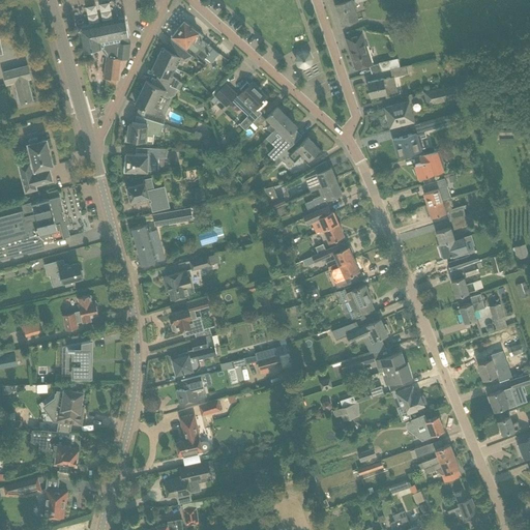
[(350,0),(335,5),(342,25),(357,20),(353,6),(357,5),(356,2),(361,0),(350,0)]
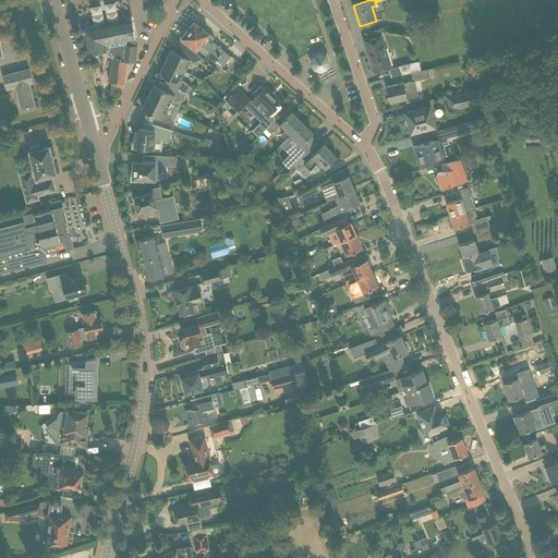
[(424,10),(427,21),(441,16),(437,5),(424,10)]
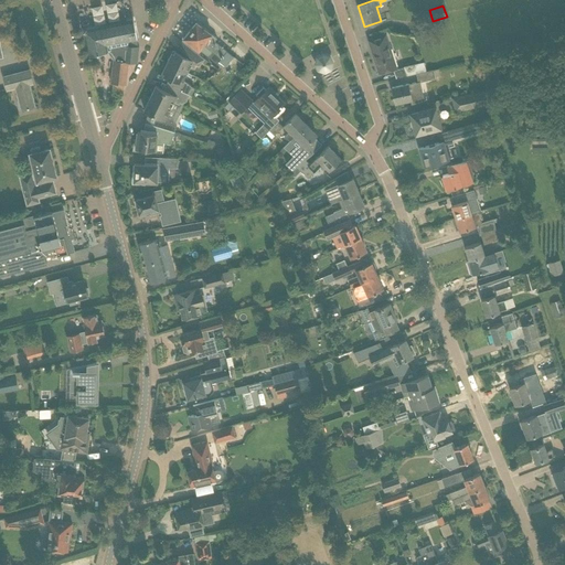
[(137,46),(136,39),(137,39),(134,19),(86,29),(83,32),(88,55),(107,52),(110,53),(113,57),(114,60),(110,83),(126,85),(127,78),(128,62),(137,63),(139,46),(137,46)]
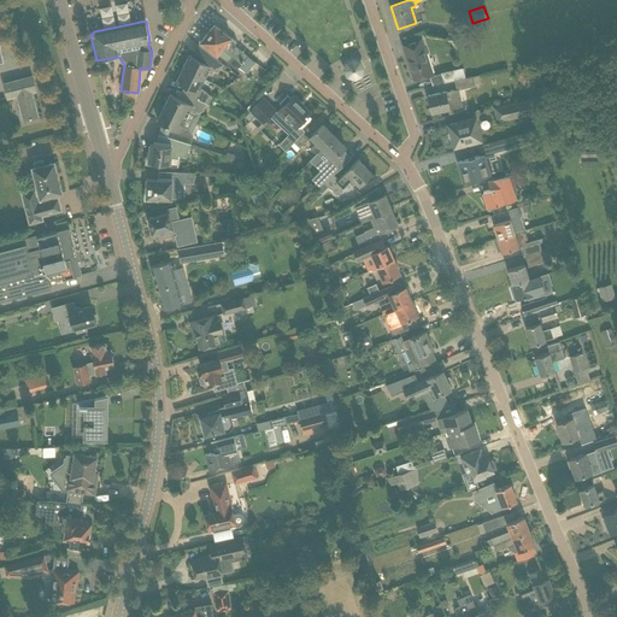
[(236,41),(231,37),(213,24),(200,42),(217,56),(218,54),(238,69),(247,56),(234,45),(236,41)]
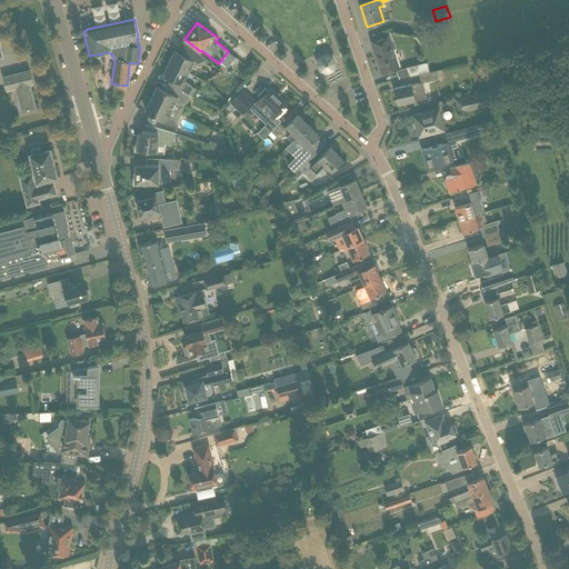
[(371,40),(381,73),(399,68),(389,33),(371,40)]
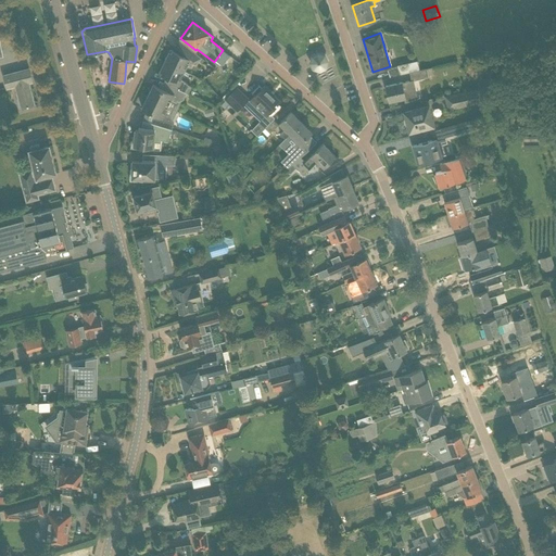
[(169,49),(164,61),(184,71),(188,62),(192,63),(193,62),(196,64),(201,58),(189,48),(182,55),(169,49)]
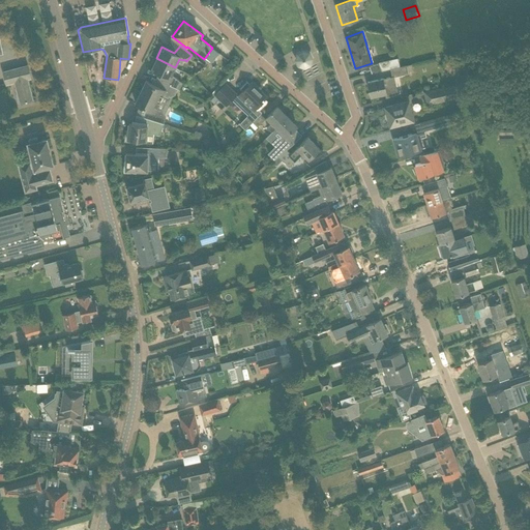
[(307,47),(292,55),(300,69),(315,61),(307,47)]
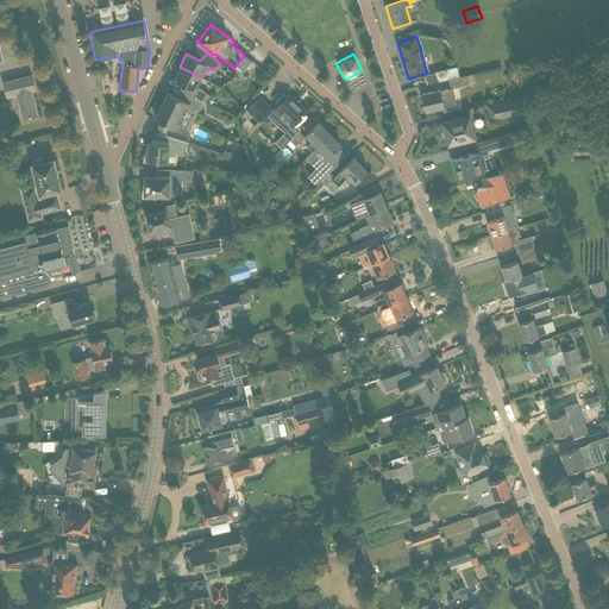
[(182,92),(186,94),(203,102),(206,102),(209,95),(198,86),(201,77),(180,67),(174,80),(186,86),(182,92)]
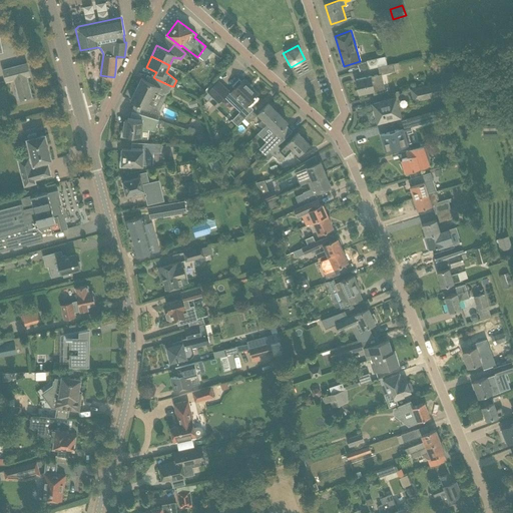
[(358,63),(360,70),(369,67),(366,60),(358,63)]
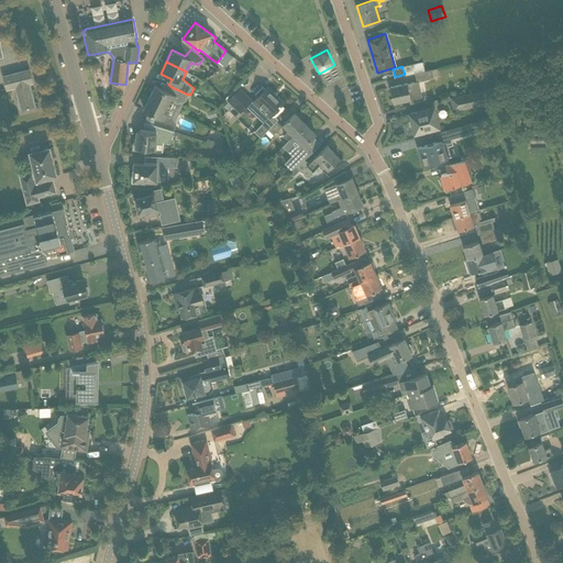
[(0,70),(0,85),(1,90),(14,87),(20,110),(34,106),(29,84),(32,83),(29,69),(11,75),(10,68),(0,70)]
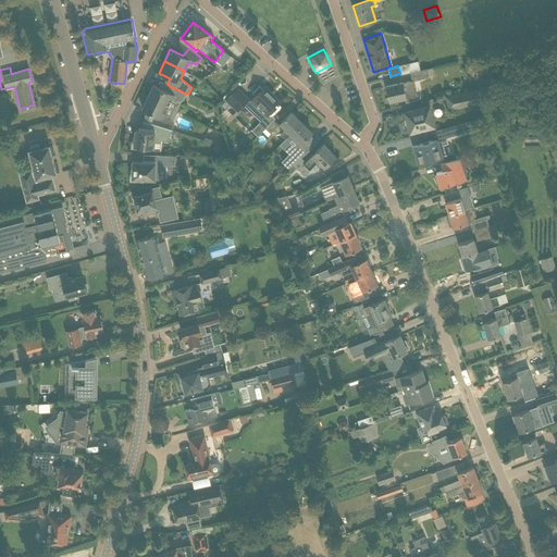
[(397,84),(386,86),(390,101),(405,97),(406,101),(413,100),(418,99),(413,81),(429,77),(429,75),(433,74),(432,67),(410,73),(411,81),(397,84)]
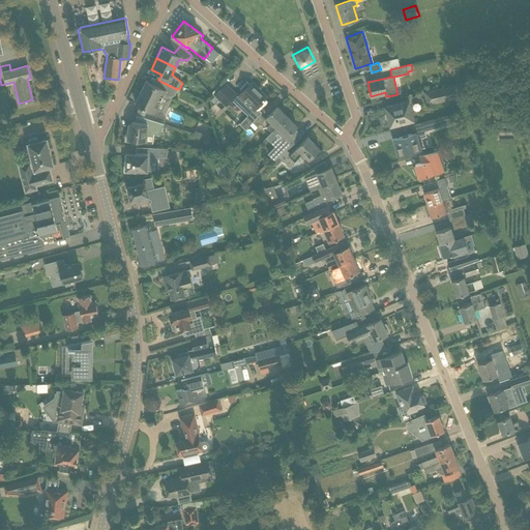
[(529,69),(521,72),(523,79),(529,76),(529,69)]
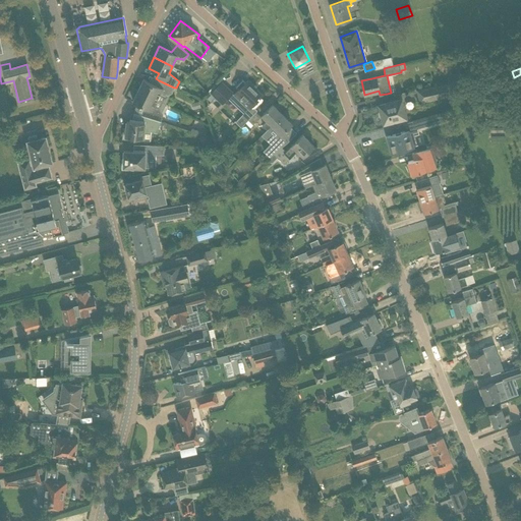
[(143,79),(137,91),(157,100),(160,94),(164,96),(171,93),(174,88),(159,80),(157,85),(143,79)]
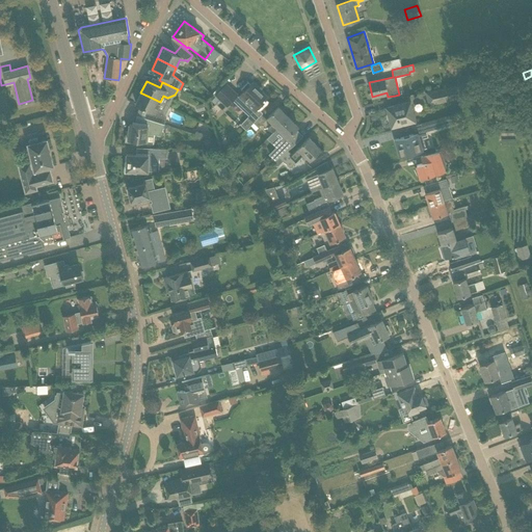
[(257,109),(259,111),(268,102),(265,99),(267,97),(253,82),(239,97),(243,102),(245,100),(256,110),(257,109)]
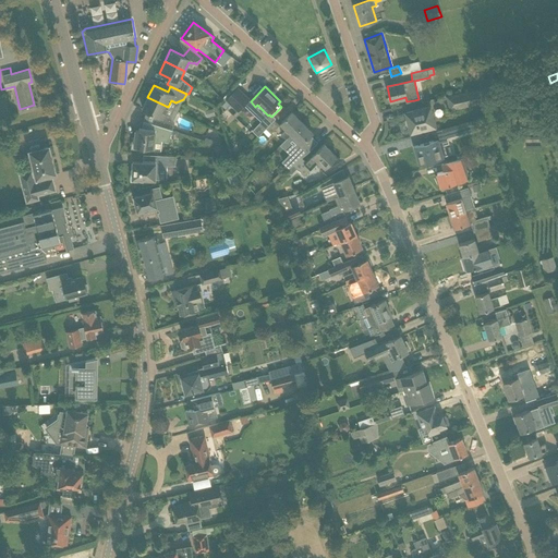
[(226,100),(238,111),(250,99),(238,87),(226,100)]
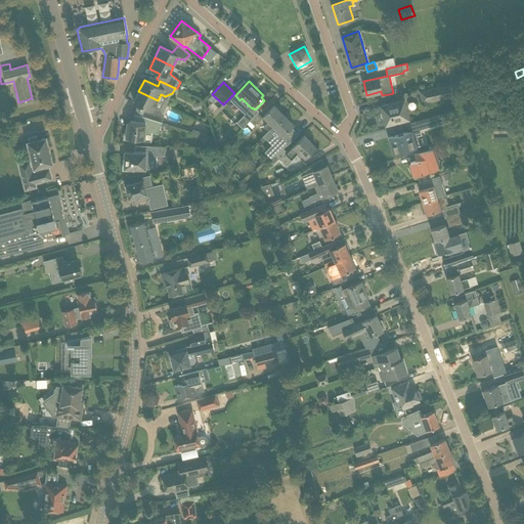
[(431,87),(434,100),(455,95),(452,82),(431,87)]
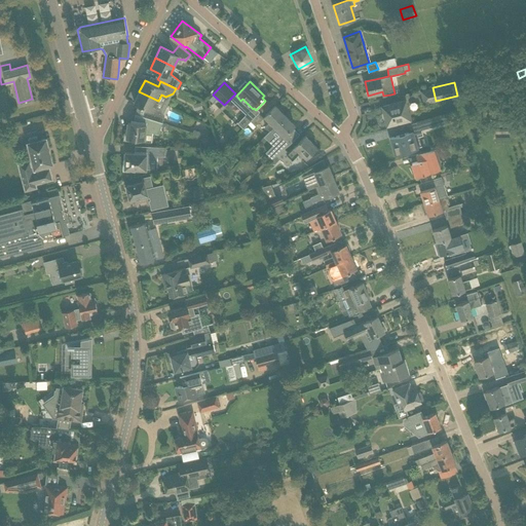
[(144,117),(147,118),(161,122),(163,116),(160,109),(156,107),(158,101),(139,91),(134,103),(147,109),(144,117)]
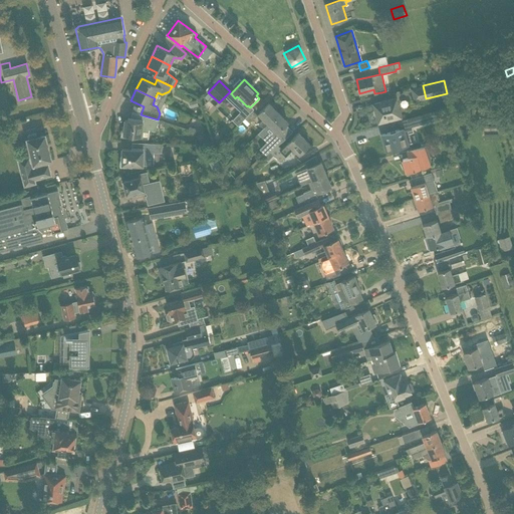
[(373,114),(374,115),(375,116),(377,116),(378,121),(402,115),(397,97),(373,103),(374,108),(373,109),(373,110),(373,111),(373,112),(373,113),(373,114)]
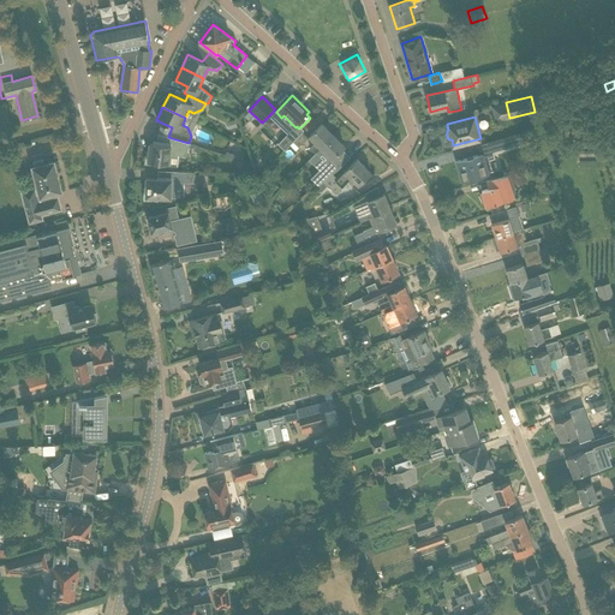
[(226,121),(228,129),(237,126),(234,119),(226,121)]
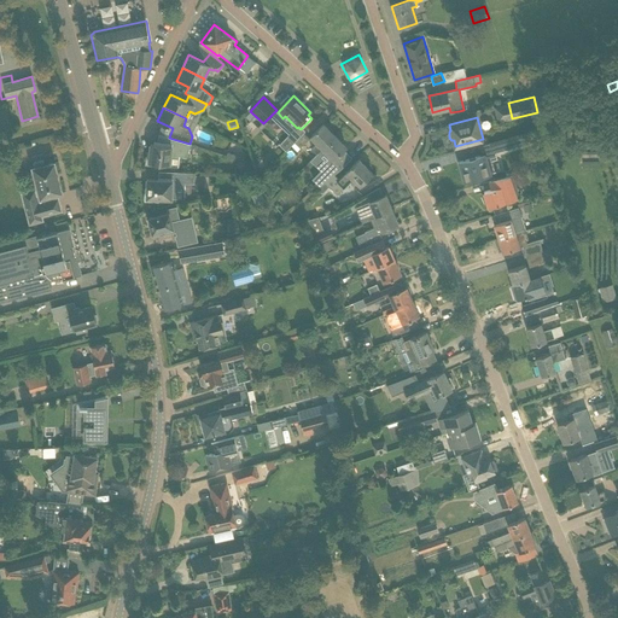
[(586,122),(577,123),(581,141),(589,140),(586,122)]
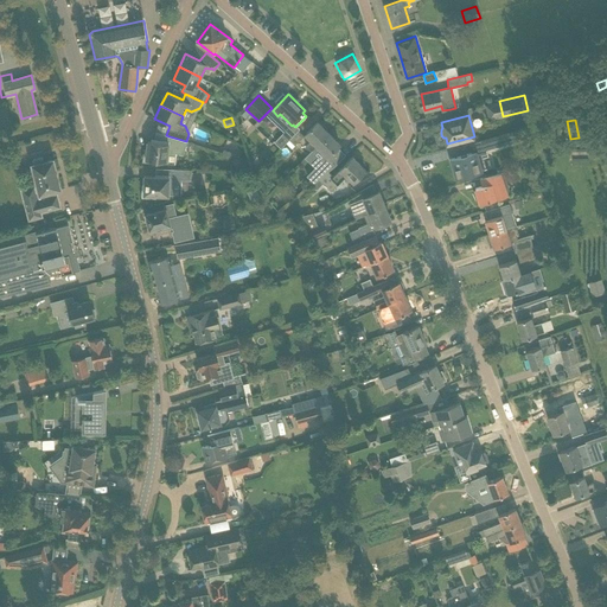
[(306,146),(311,152),(328,133),(317,122),(305,134),(311,140),(306,146)]
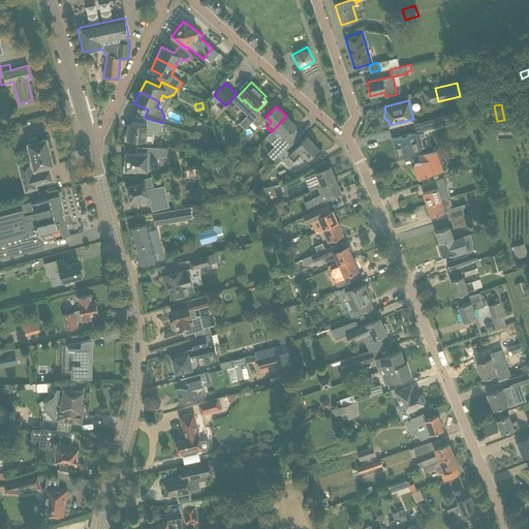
[(402,135),(393,138),(393,139),(397,154),(397,155),(406,152),(407,154),(413,152),(413,150),(419,149),(419,148),(424,147),(423,147),(421,137),(426,136),(424,130),(445,124),(457,121),(458,120),(456,113),(418,124),(421,130),(415,132),(407,134),(406,134),(402,136),(402,135)]
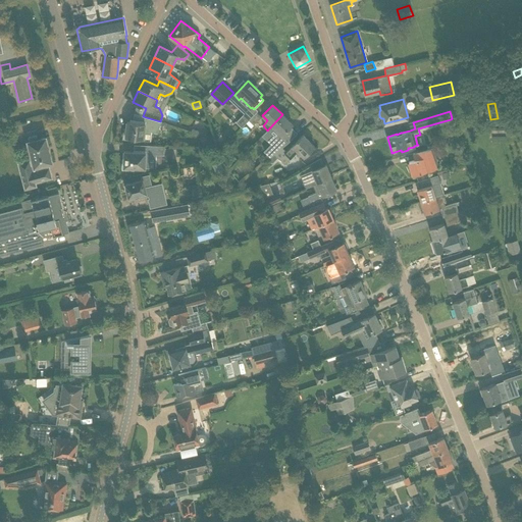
[(248,119),(253,124),(261,116),(256,112),(248,119)]
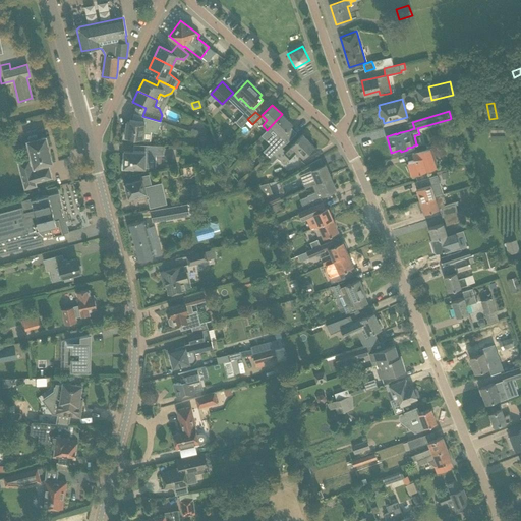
[(282,148),(296,132),(289,126),(291,124),(282,114),(267,130),(273,136),(272,142),(264,151),(270,157),(273,154),(274,154),(282,148)]
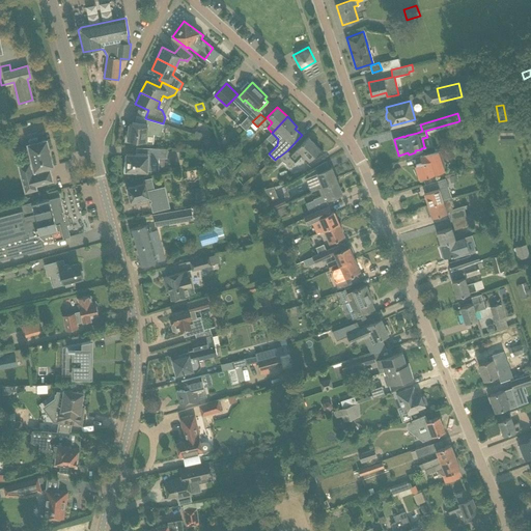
[(148,119),(147,126),(129,123),(128,131),(127,131),(126,141),(152,144),(154,133),(161,134),(163,123),(148,119)]
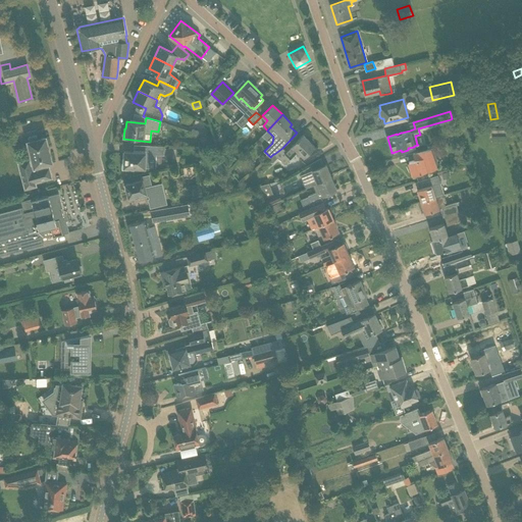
[(34,167),(20,171),(24,189),(36,186),(35,183),(52,177),(49,166),(46,167),(45,164),(52,162),(46,137),(37,139),(36,135),(28,137),(29,141),(27,142),(34,167)]
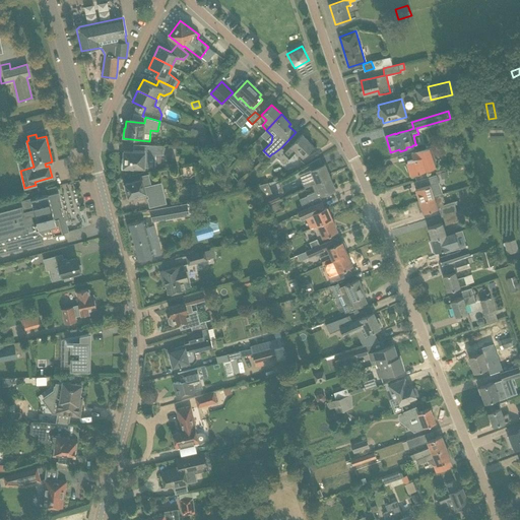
[(281,147),(273,153),(283,164),(296,150),(302,156),(313,145),(302,134),(285,150),(281,147)]
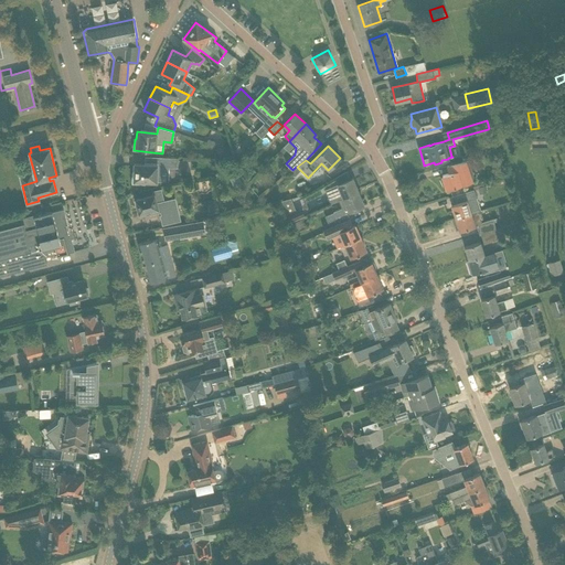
[(132,184),(144,184),(145,184),(145,183),(157,183),(158,181),(159,181),(159,170),(166,170),(166,167),(177,167),(177,158),(160,157),(160,164),(134,164),(134,172),(132,172),(132,184)]
